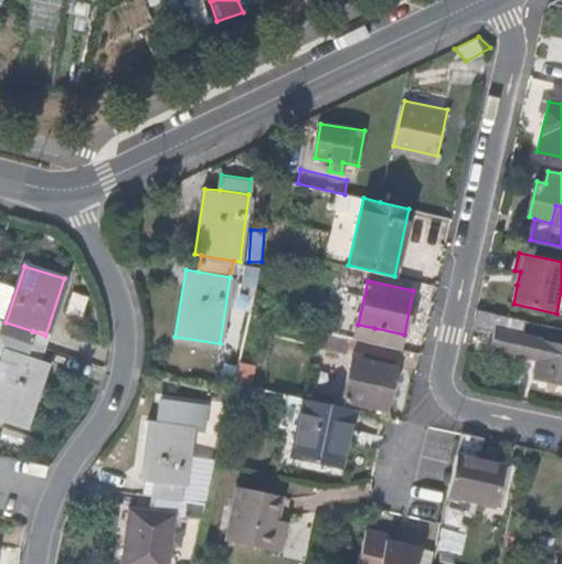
[(478,309),(474,327),(490,331),(486,350),(537,362),(533,381),(561,386),(561,346),(521,336),(525,320),(478,309)]
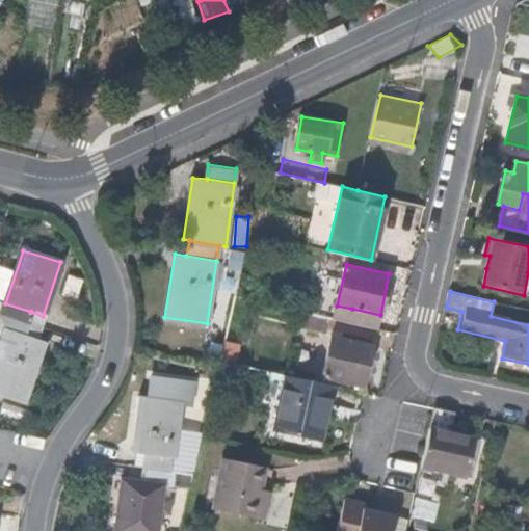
[(1,315),(27,323),(31,312),(5,303),(1,315)]
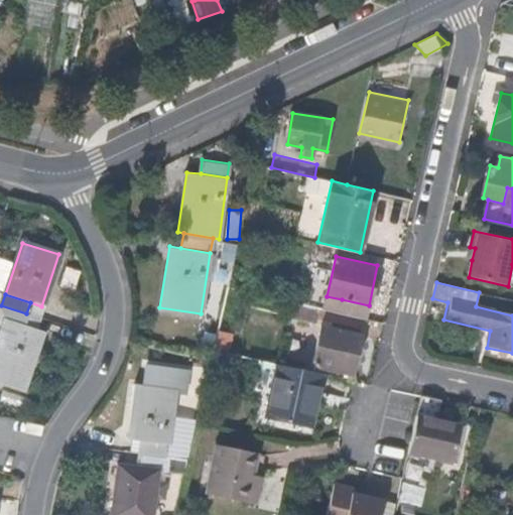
[(317,319),(319,306),(292,299),(289,312),(317,319)]
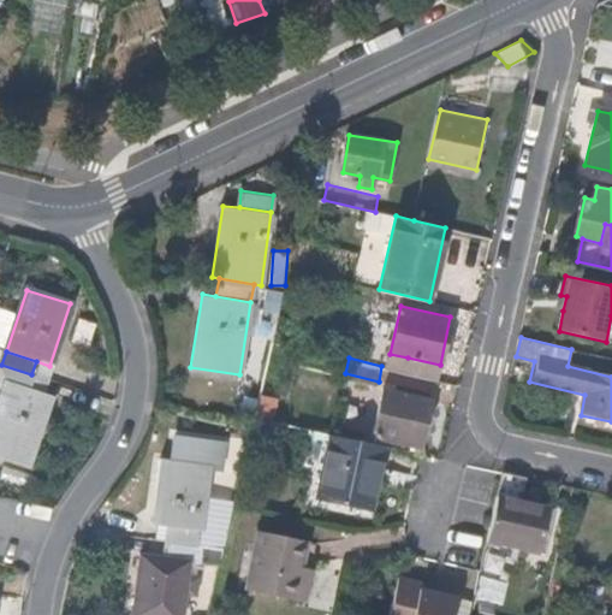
[(404,371),(437,379),(440,365),(408,358),(404,371)]
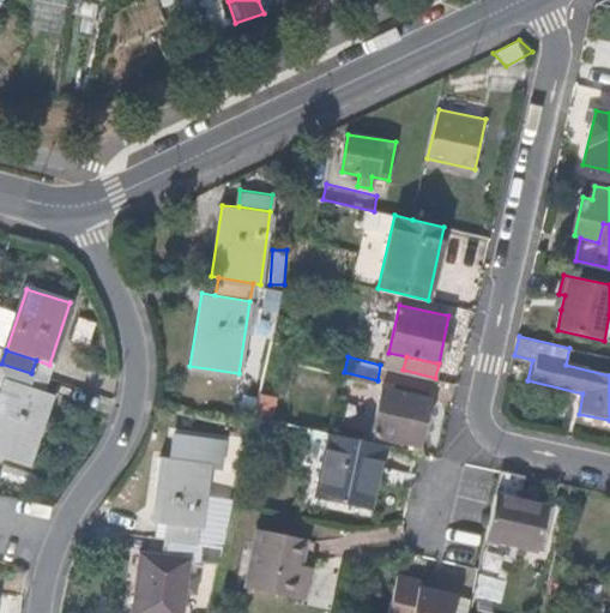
[(25,391),(31,373),(1,364),(0,367),(0,382),(5,384),(25,391)]
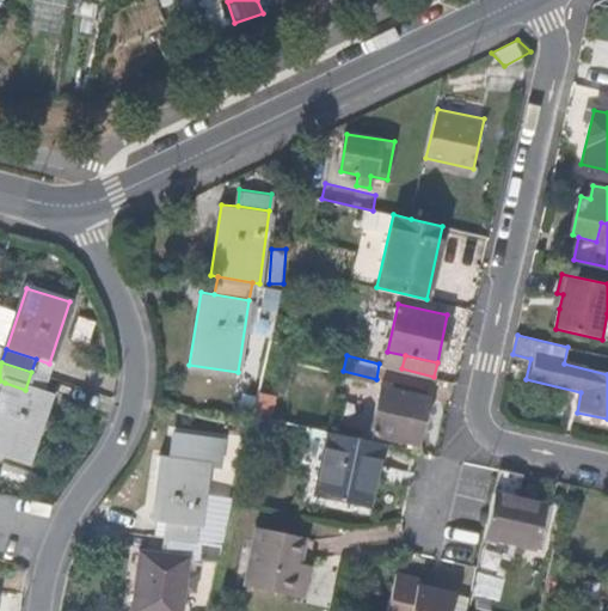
[(382,386),(421,395),(422,390),(384,382),(382,386)]
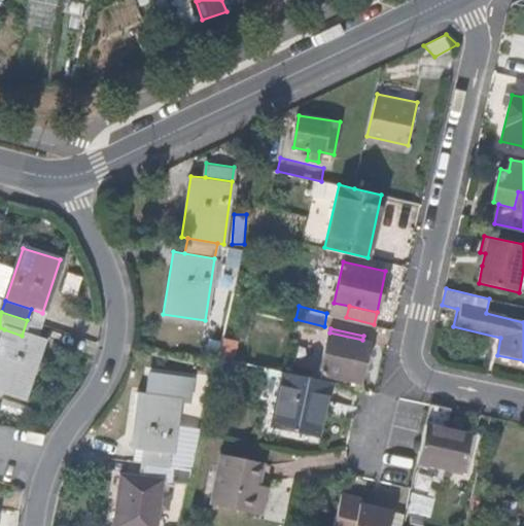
[(42,343),(22,336),(4,329),(0,344),(0,391),(23,400),(42,343)]
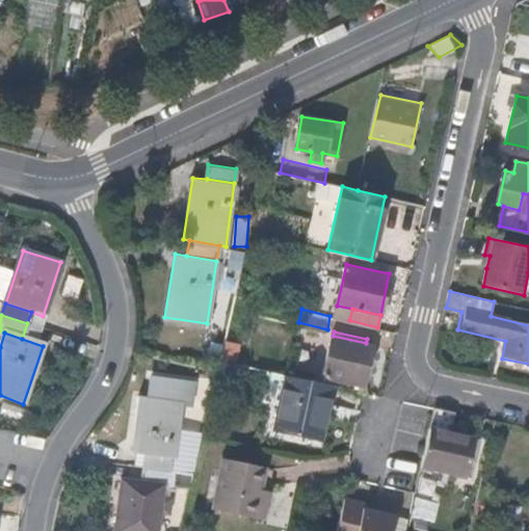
[(372,345),(366,343),(333,336),(324,376),(364,385),(372,345)]
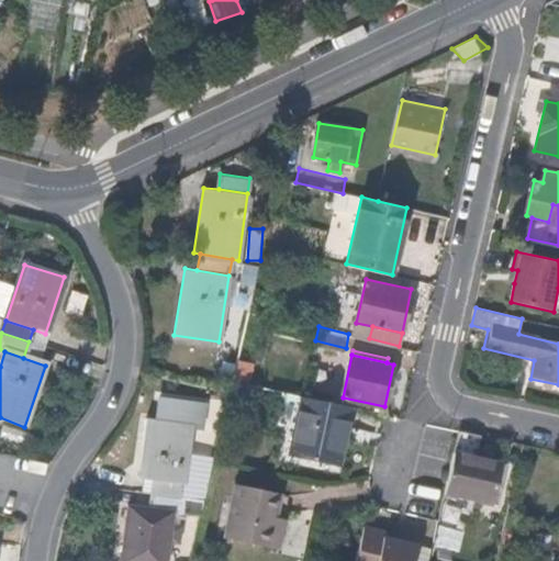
[(239,359),(235,381),(252,384),(256,361),(239,359)]
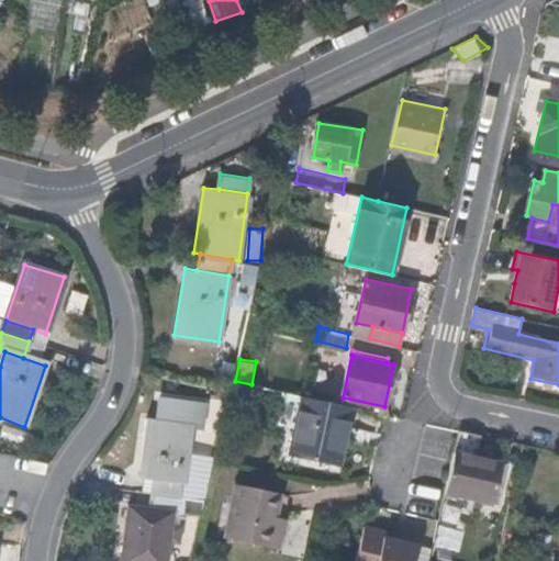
[(335,466),(348,406),(299,395),(287,455),(335,466)]
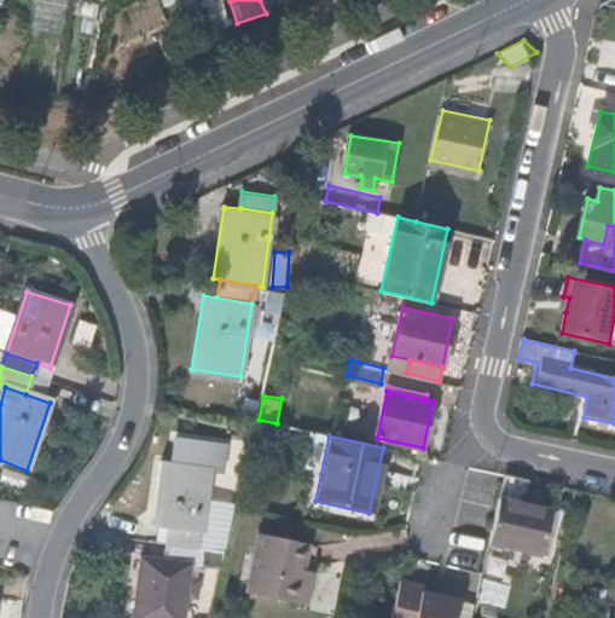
[(169,526),(167,541),(202,547),(213,467),(226,468),(228,444),(214,443),(208,440),(181,438),(179,462),(168,461),(160,525),(169,526)]
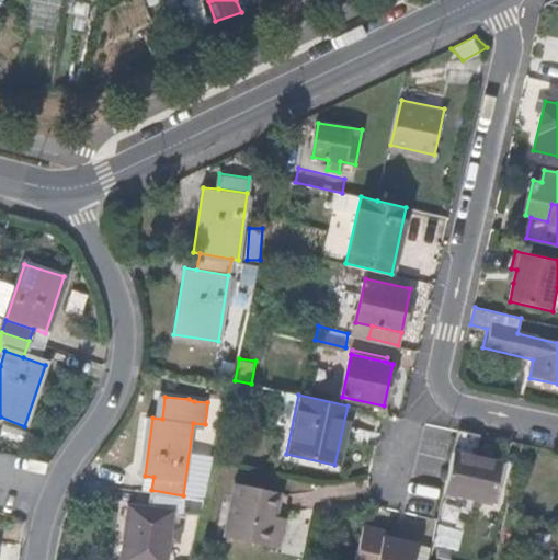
[(480,434),(459,429),(453,458),(445,488),(444,492),(497,504),(508,463),(476,455),(480,434)]
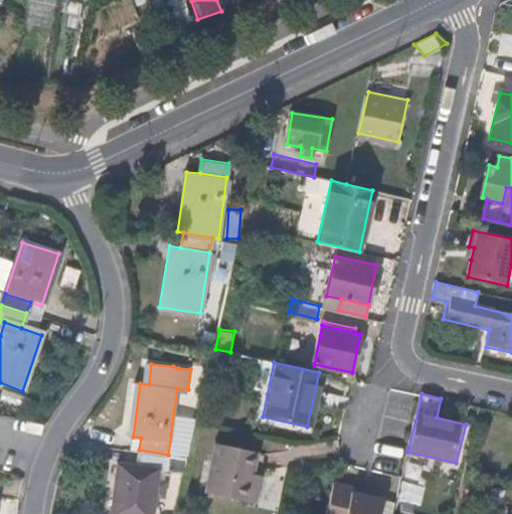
[(245,508),(252,481),(259,453),(217,444),(204,498),(245,508)]
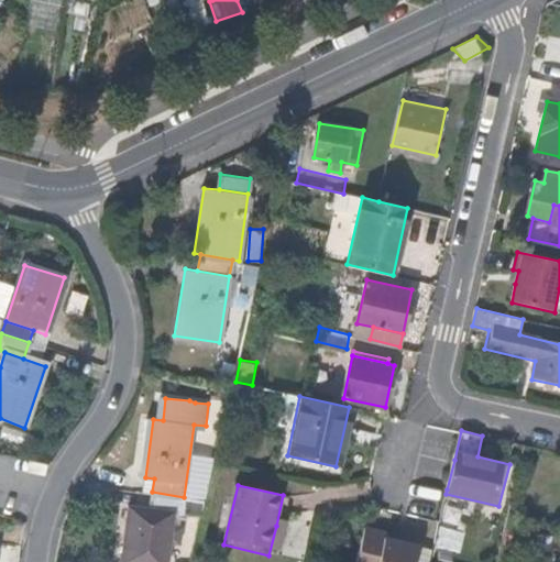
[(184,497),(152,492),(150,508),(173,511),(182,514),(184,497)]
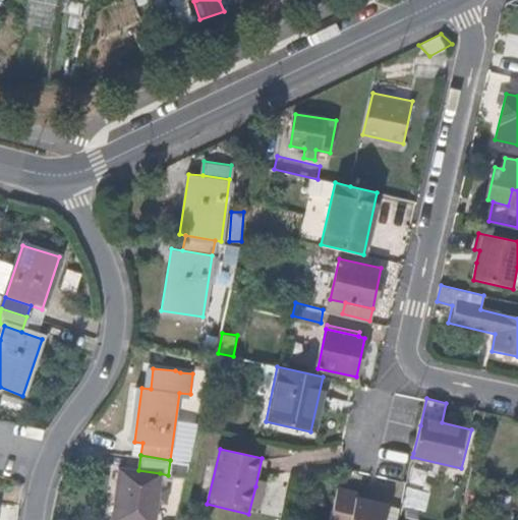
[(152,519),(160,473),(138,470),(120,468),(112,519),(152,519)]
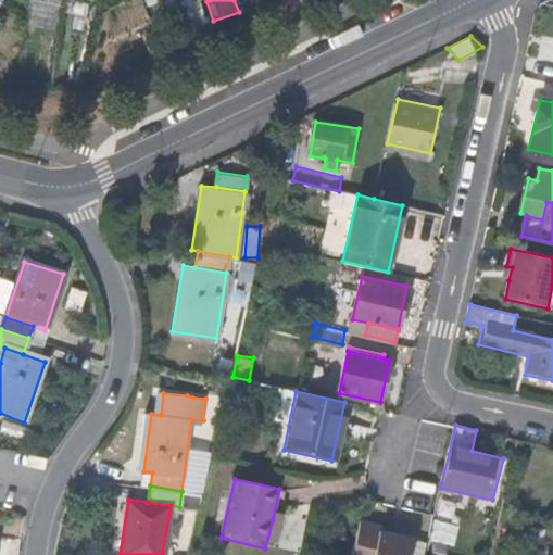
[(283,521),(273,519),(265,549),(275,551),(283,521)]
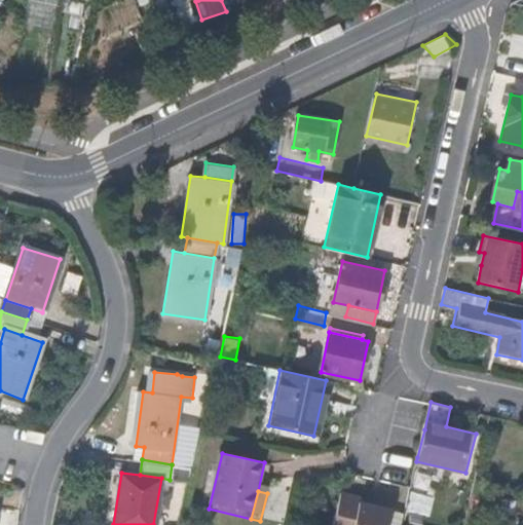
[(341,491),(332,524),(386,524),(390,508),(372,502),(373,497),(341,491)]
